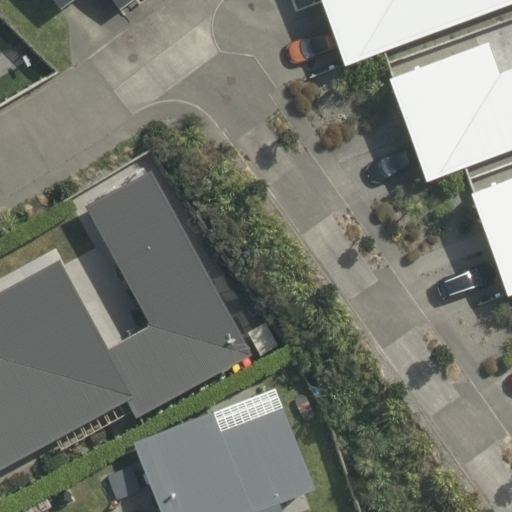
[(17,0),(24,8),(32,0),(64,0),(70,5),(76,0),(17,0)]
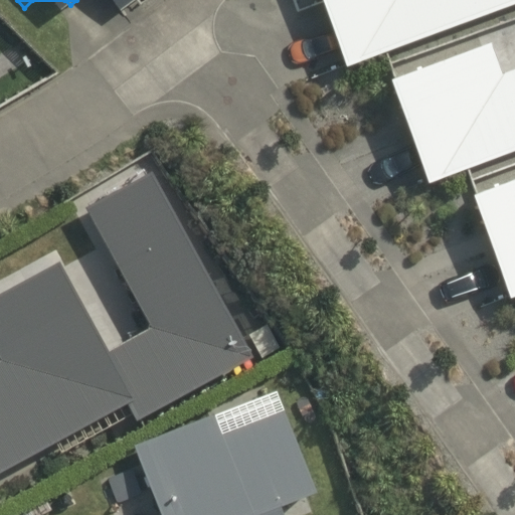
[(514,0),(325,0),(349,65),(514,3),(514,0)]
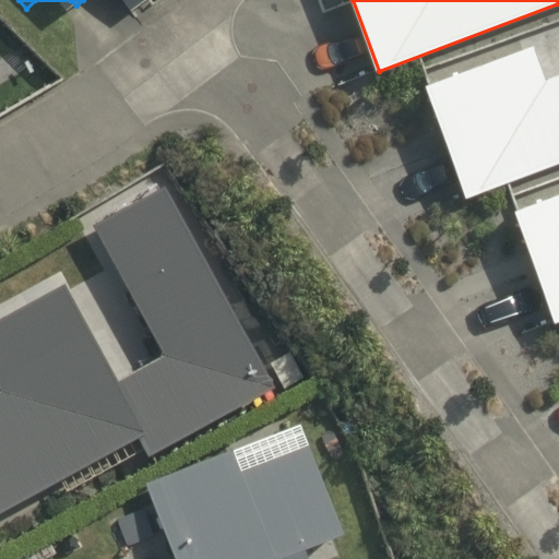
[(467,198),(558,163),(558,73),(547,79),(535,46),(427,85),(467,198)]
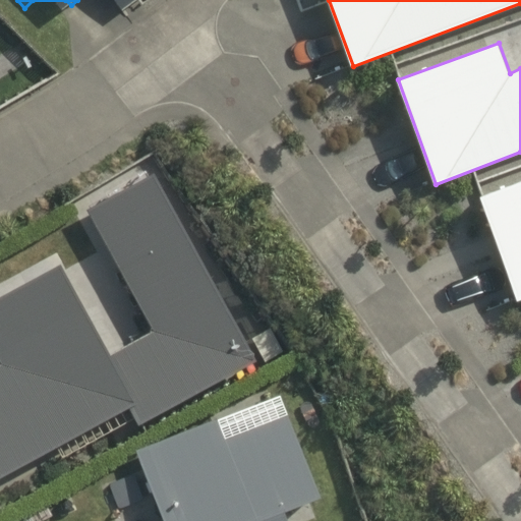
[(148,173),(82,207),(149,326),(147,332),(105,354),(55,263),(0,293),(0,474),(126,406),(135,423),(253,357),(148,173)]
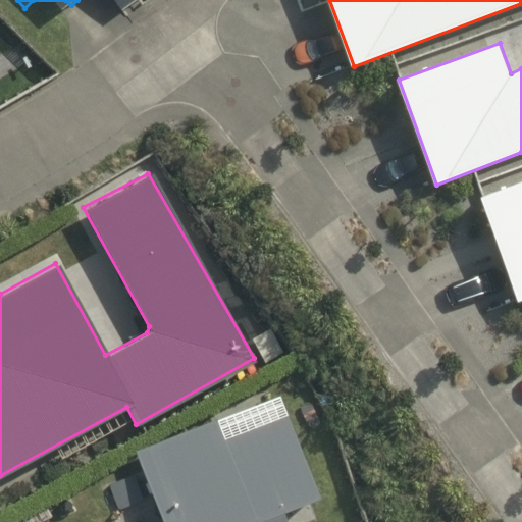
[(520,302),(521,300),(521,180),(481,197),(520,302)]
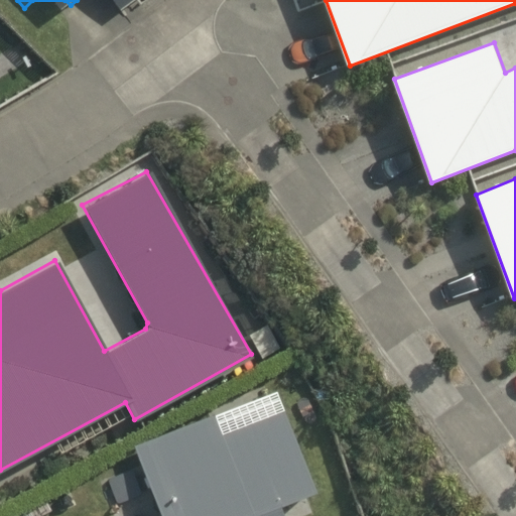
[(157,515),(280,515),(276,506),(311,493),(274,389),(131,444),(157,515)]
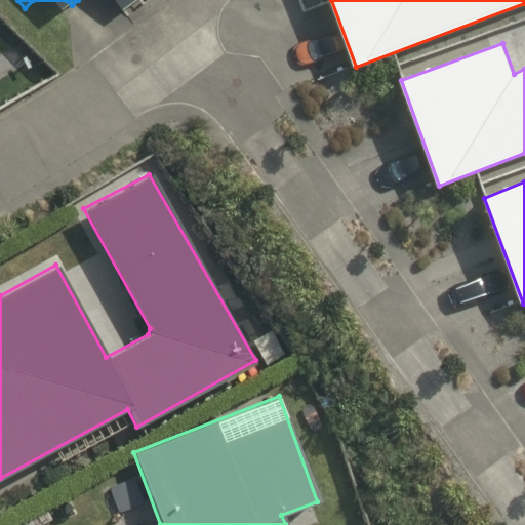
All buildings are outlined.
